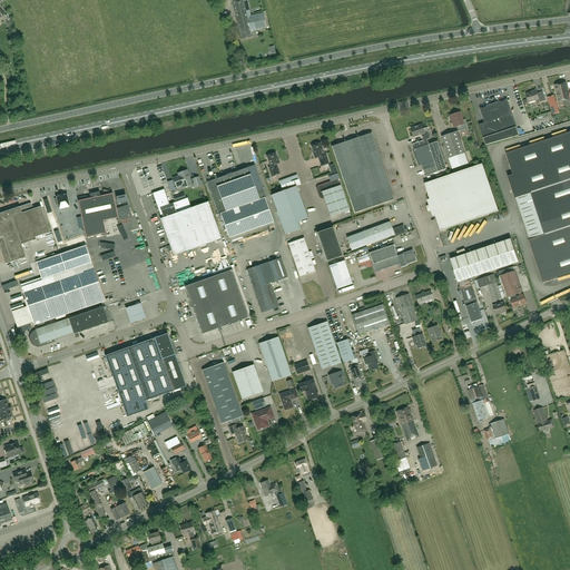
[(247,22),(249,31),(265,28),(263,13),(251,16),(248,7),(244,7),(242,0),(235,0),(233,1),(238,25),(247,22)]
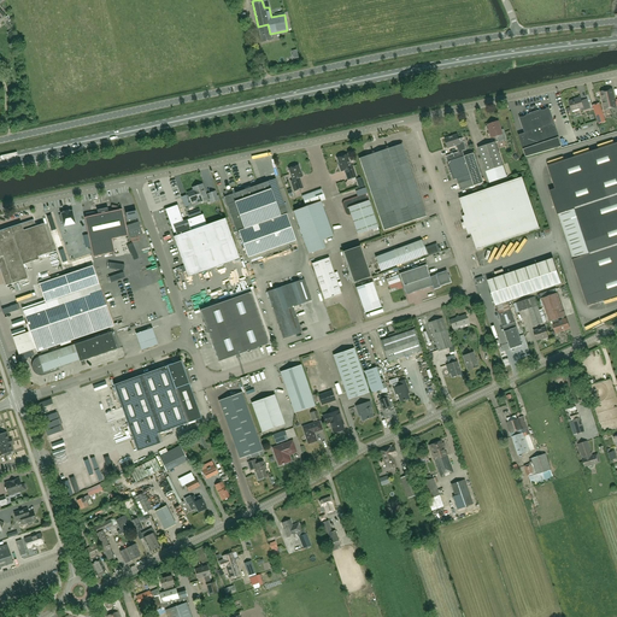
[(271,40),(270,34),(268,24),(258,27),(262,42),(271,40)]
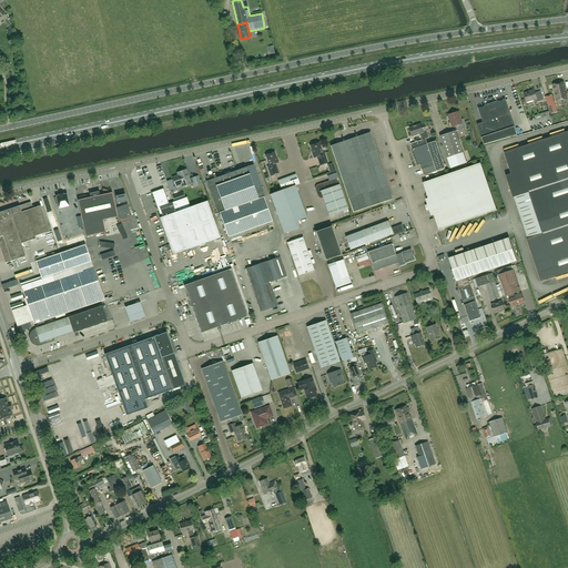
[(564,82),(558,84),(563,100),(567,99),(564,82)]
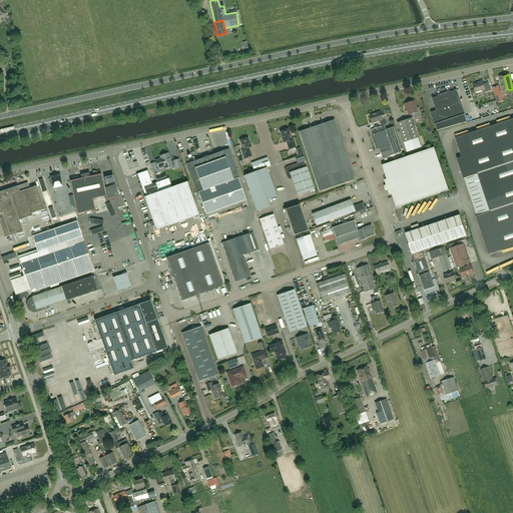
[(508,90),(504,76),(500,77),(503,91),(508,90)]
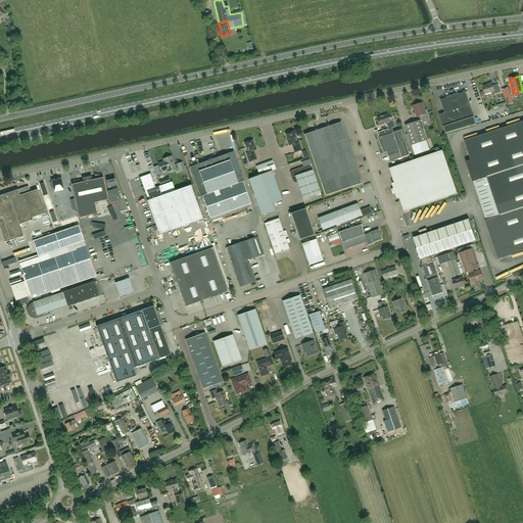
[(488,84),(488,85),(482,87),(484,94),(492,92),(493,95),(501,93),(501,92),(497,84),(492,86),(491,83),(488,84)]
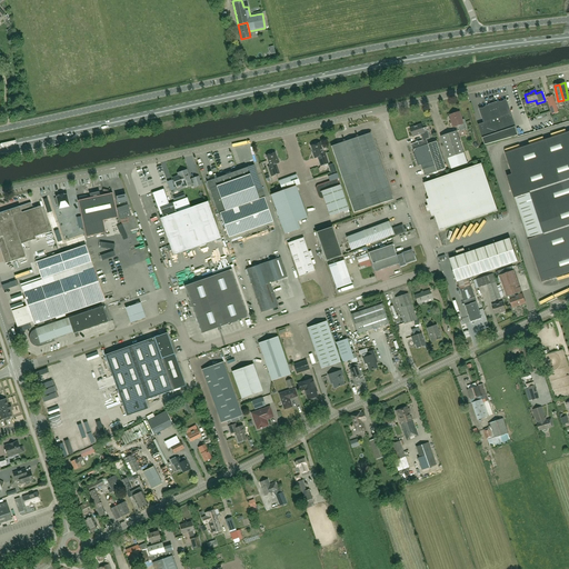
[(553,96),(547,98),(552,115),(558,112),(553,96)]
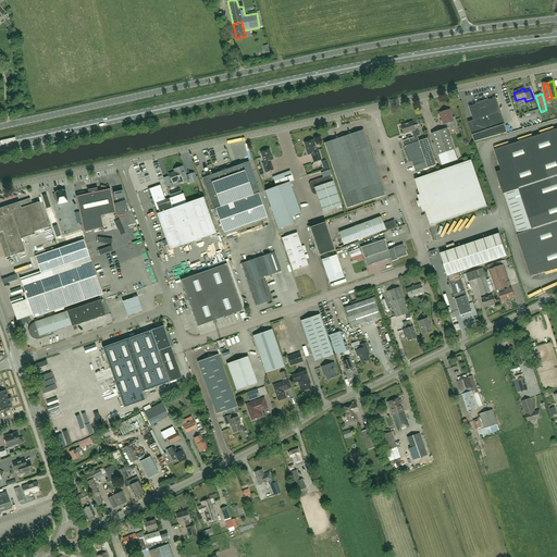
[(507,133),(507,131),(495,99),(470,108),(474,121),(468,123),(473,136),(475,143),(507,133)]
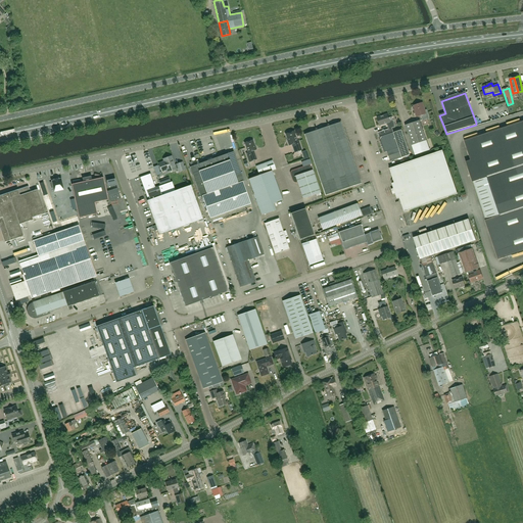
[(416,110),(414,110),(417,117),(421,115),(423,121),(429,119),(427,110),(425,111),(423,103),(415,106),(416,110)]
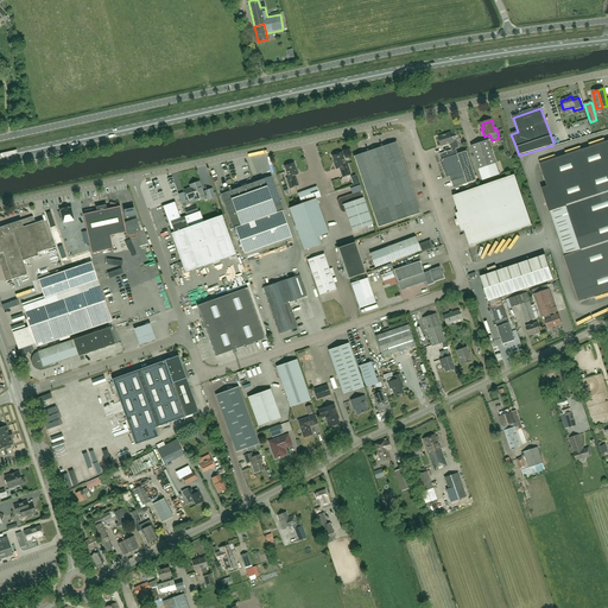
[(460,149),(456,137),(453,138),(450,133),(438,138),(442,146),(450,144),(451,151),(439,154),(447,178),(450,177),(454,189),(455,188),(477,181),(467,152),(458,154),(457,154),(455,150),(460,149)]
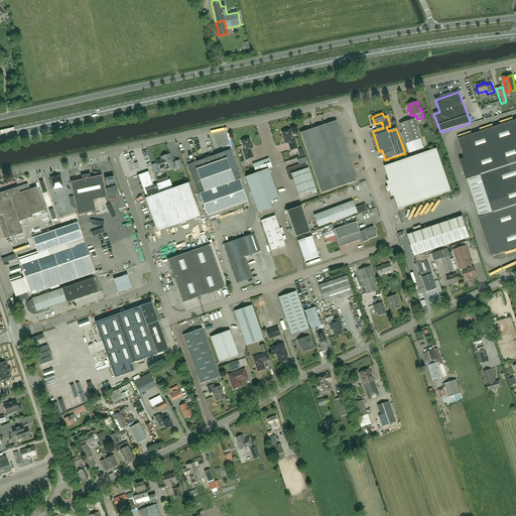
[(414,120),(400,124),(410,153),(424,148),(414,120)]
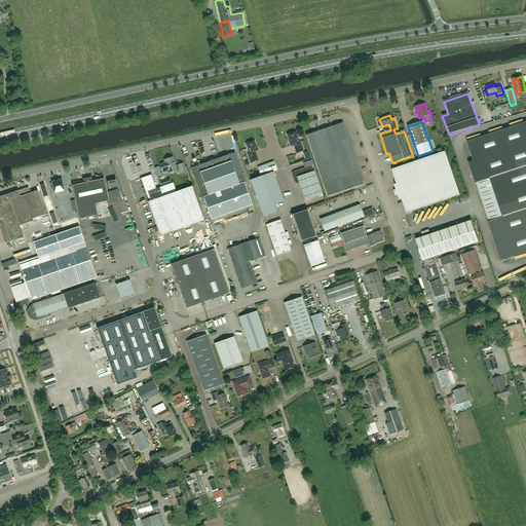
[(525,122),(510,128),(493,134),(467,142),(474,162),(468,163),(476,184),(500,262),(510,259),(525,253),(525,122)]
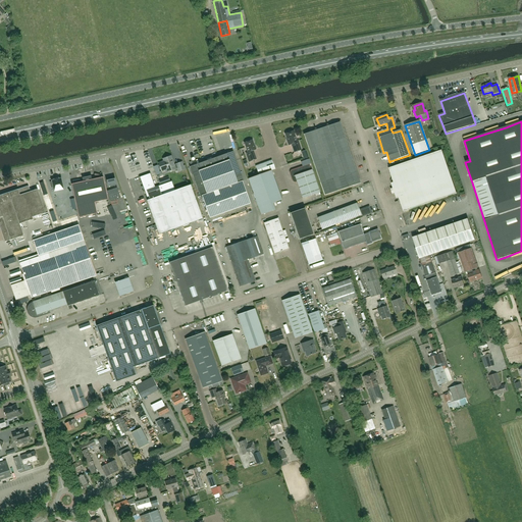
[(340,122),(304,135),(324,196),(361,184),(340,122)]
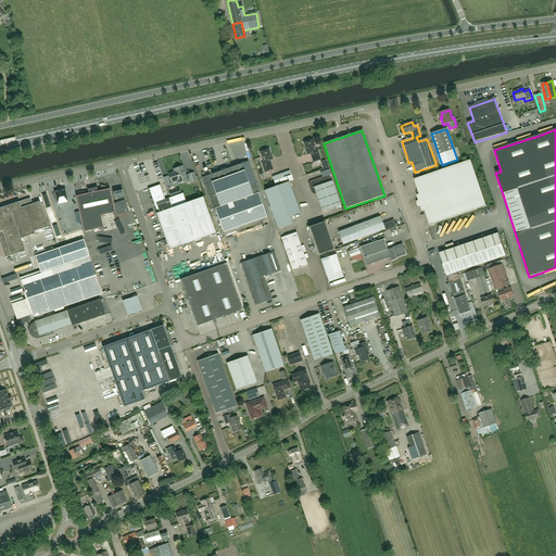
[(313,140),(304,142),(306,151),(307,155),(311,154),(314,163),(320,160),(317,150),(316,151),(313,140)]
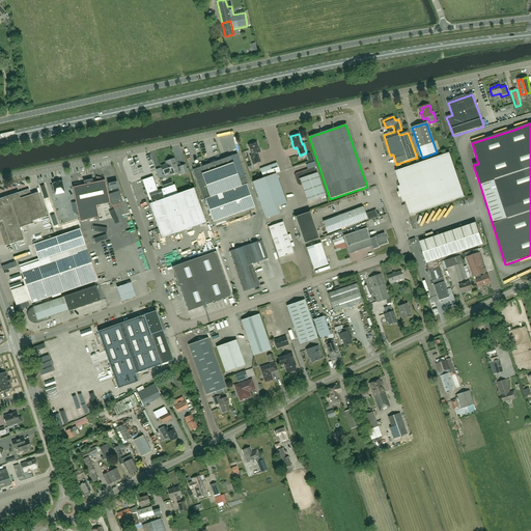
[(256,143),(248,146),(252,155),(250,156),(253,165),(260,162),(257,154),(261,152),(260,150),(259,150),(256,143)]
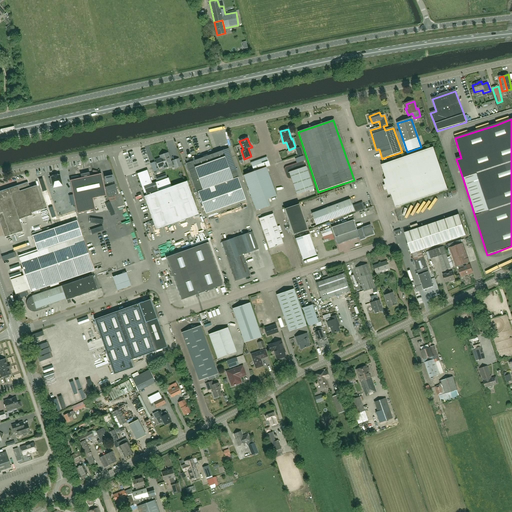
[(229,148),(187,164),(186,164),(197,193),(198,192),(207,214),(246,200),(238,177),(239,177),(229,148)]
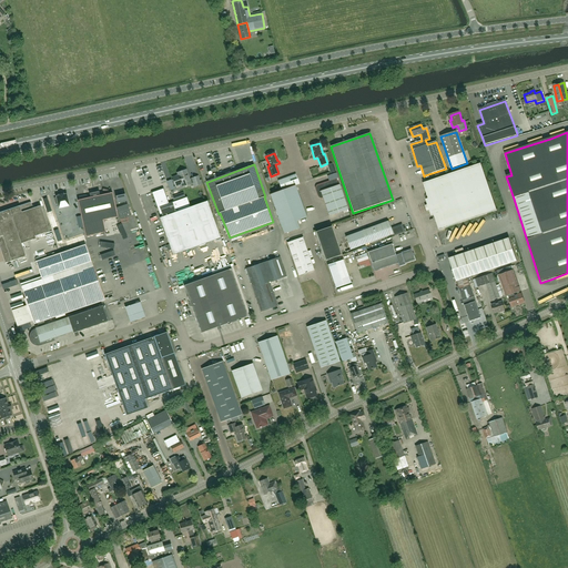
[(425,206),(427,212),(429,211),(430,216),(434,215),(438,231),(497,212),(480,164),(423,183),(424,185),(424,186),(428,199),(426,200),(427,205),(425,206)]
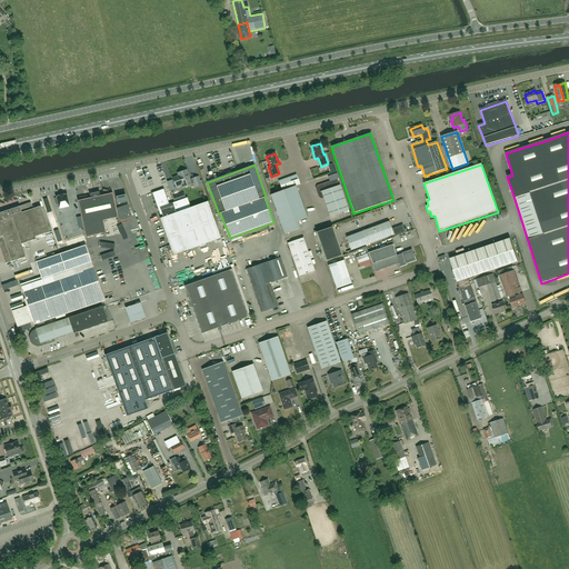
[(179,176),(172,178),(176,187),(181,185),(182,188),(193,183),(195,187),(201,185),(198,177),(190,180),(187,170),(178,173),(179,176)]
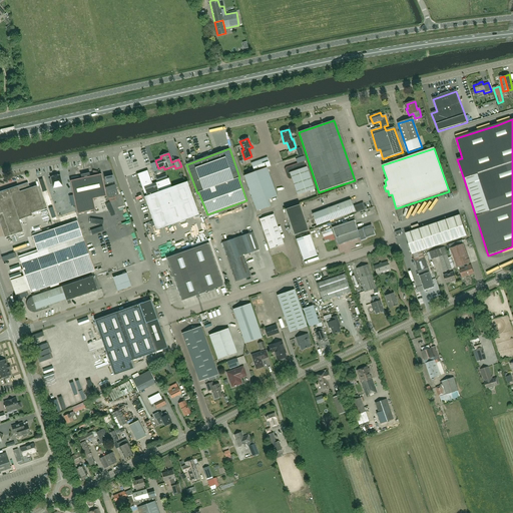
[(271,166),(267,157),(251,163),(254,171),(254,172),(267,168),(271,166)]
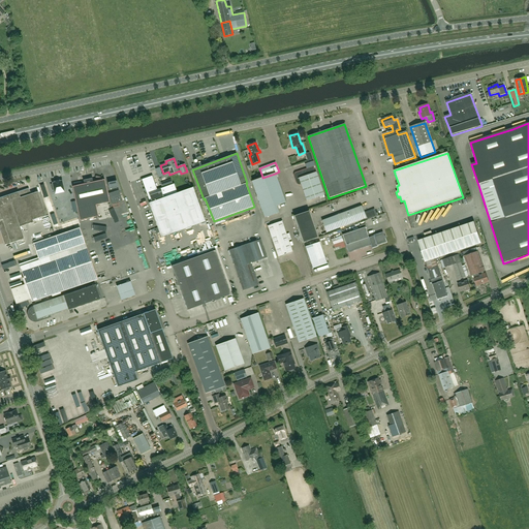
[(294,176),(294,177),(297,184),(298,184),(299,185),(300,185),(301,185),(307,201),(320,197),(320,199),(325,198),(316,173),(315,174),(313,167),(296,174),(294,175),(294,176)]
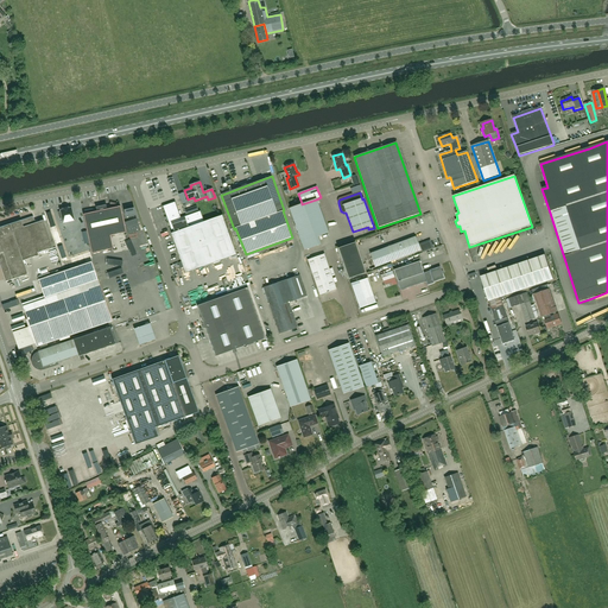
[(302,204),(302,203),(289,208),(304,251),(321,245),(317,236),(328,233),(327,227),(316,200),(302,204)]
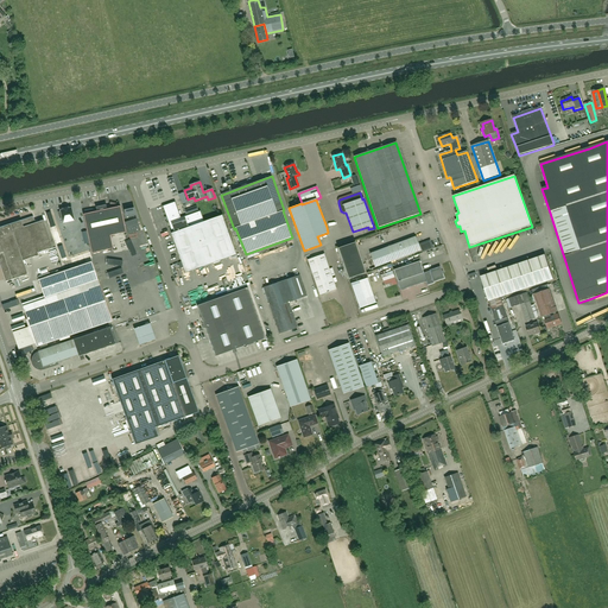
[(175,202),(163,206),(168,217),(165,217),(166,221),(168,220),(172,233),(171,233),(185,273),(235,254),(221,215),(204,221),(201,211),(181,219),(175,202)]
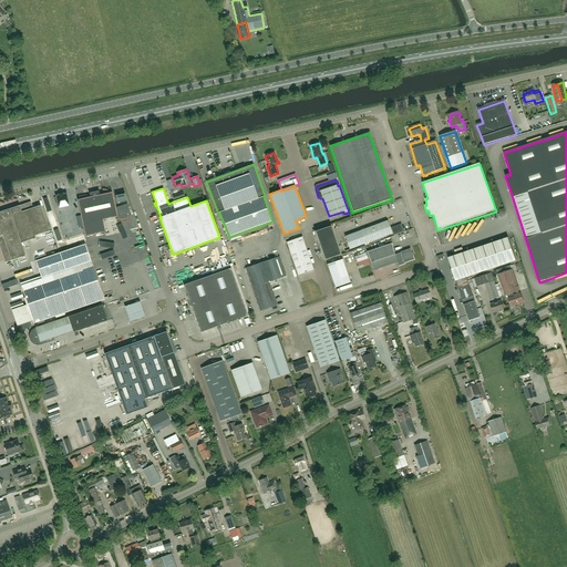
[(90,197),(78,200),(86,236),(105,233),(103,220),(117,217),(112,193),(101,195),(100,191),(90,193),(90,197)]
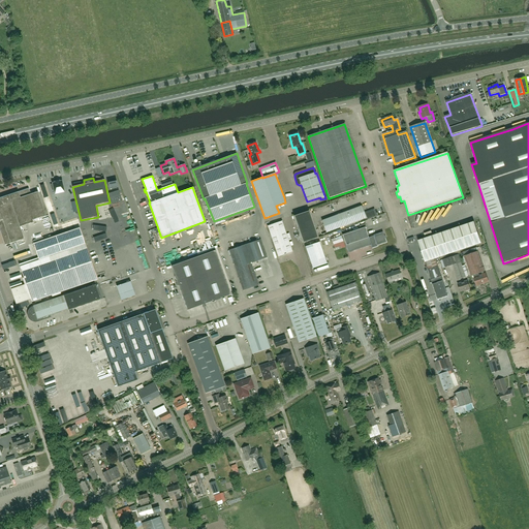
[(55,194),(64,192),(62,181),(59,182),(59,181),(55,181),(55,183),(53,183),(53,184),(51,185),(52,190),(54,190),(55,194)]
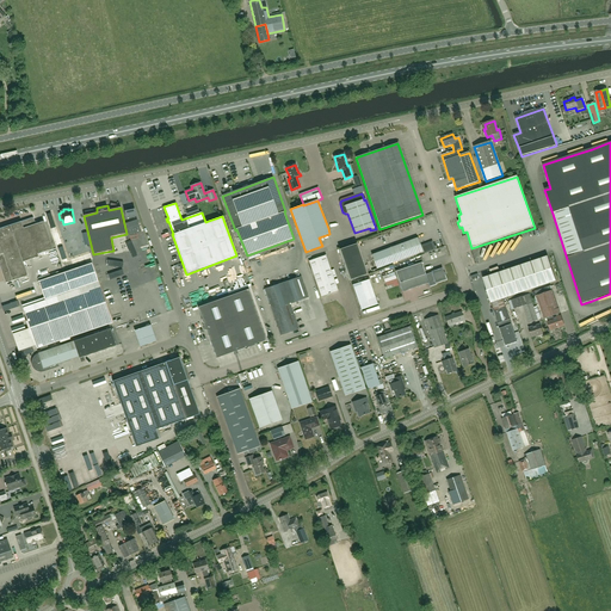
[(34,217),(0,228),(0,266),(6,283),(28,276),(23,263),(38,257),(37,254),(53,250),(43,222),(36,224),(34,217)]
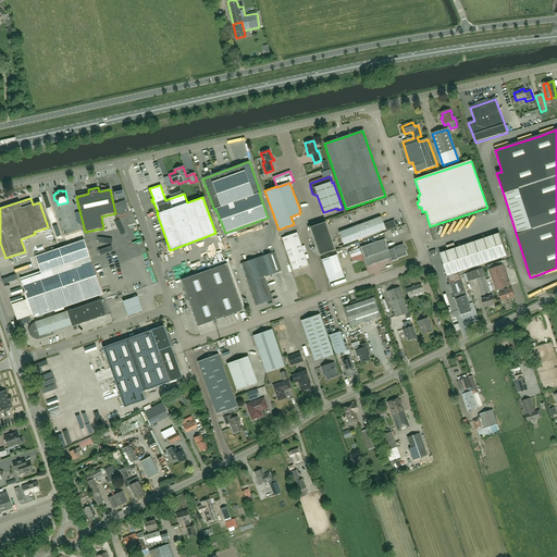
[(355,226),(355,227),(339,233),(344,245),(359,239),(385,230),(380,218),(355,226)]
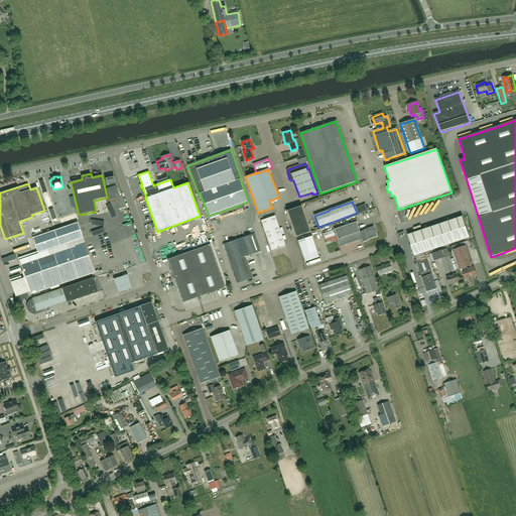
[(364,205),(356,209),(358,215),(367,211),(364,205)]
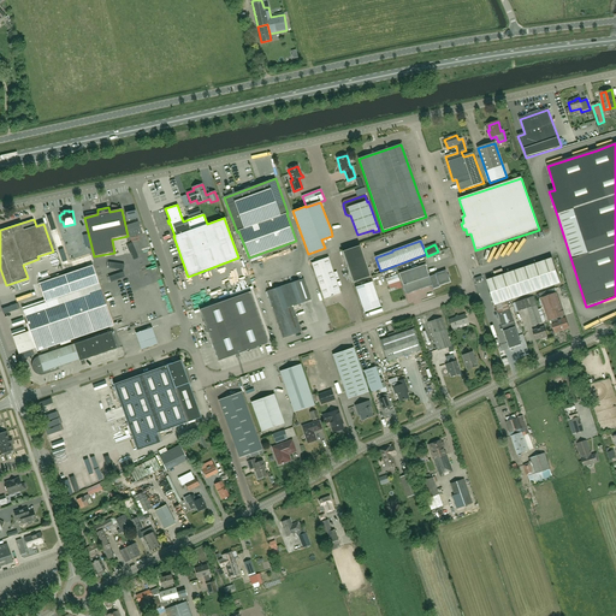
[(371,277),(360,246),(343,252),(353,283),(371,277)]
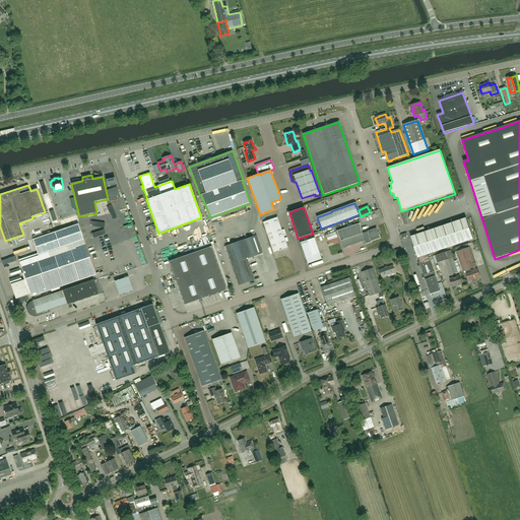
[(277,217),(263,222),(273,253),(287,248),(277,217)]
